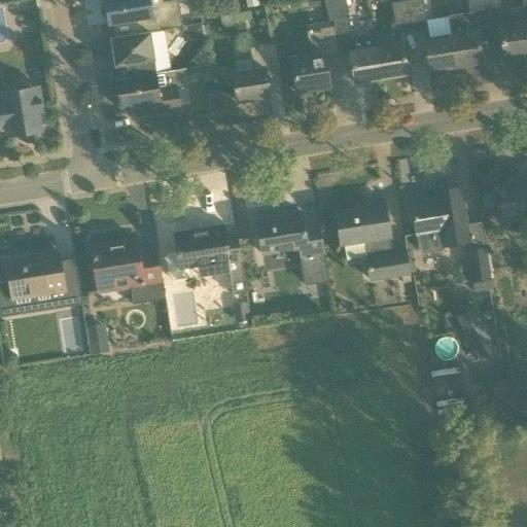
[(177,0),(175,0),(164,2),(163,0),(103,0),(104,3),(103,4),(101,5),(101,6),(100,8),(100,9),(100,11),(100,13),(101,14),(102,16),(103,18),(104,19),(105,19),(112,18),(115,37),(149,32),(182,27),(177,0)]
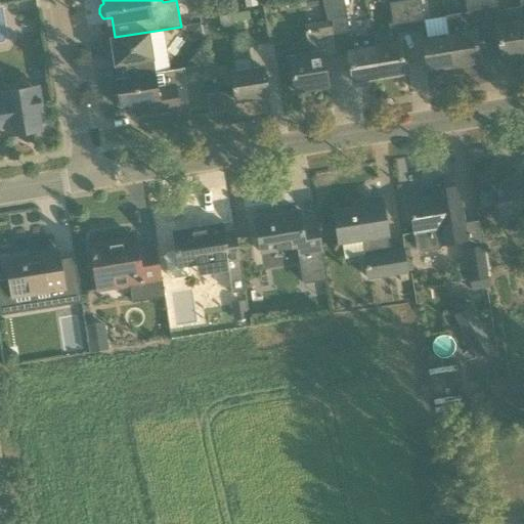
[(420,0),(408,0),(405,1),(409,31),(425,29),(420,0)]
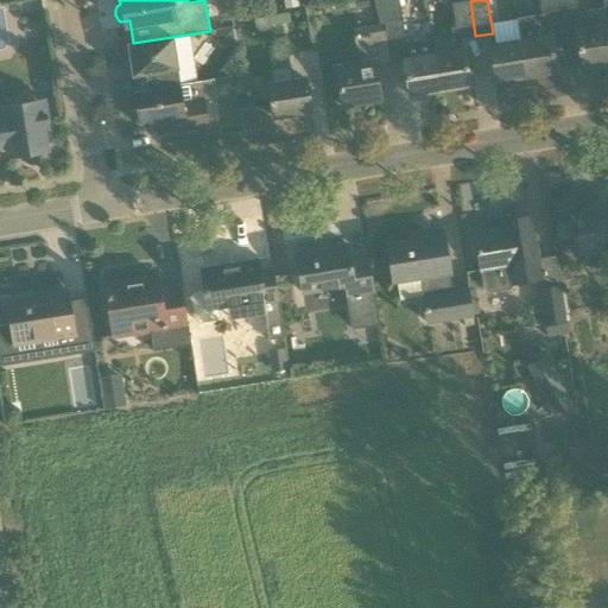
[(520,40),(525,76),(557,71),(549,24),(561,23),(557,0),(539,0),(543,17),(517,21),(520,40)]
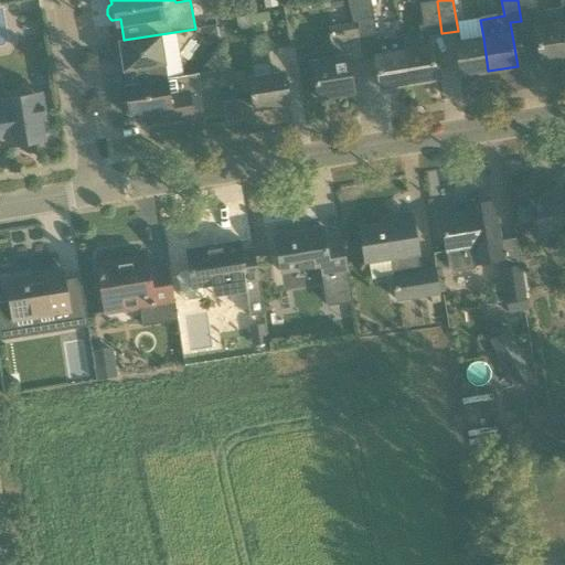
[(533,19),(535,28),(541,63),(564,59),(564,41),(560,7),(536,11),(534,0),(518,0),(521,21),(533,19)]
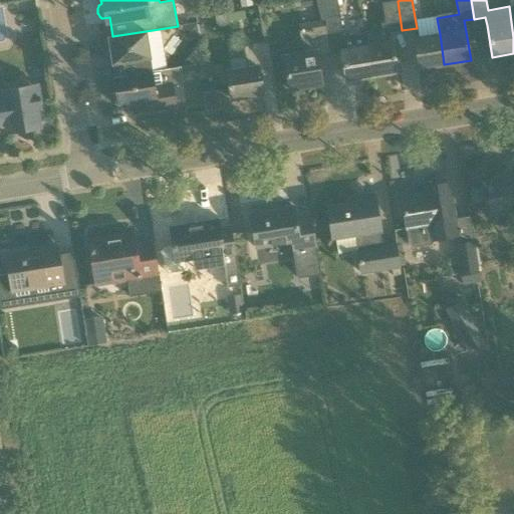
[(384,3),(381,3),(381,5),(384,23),(387,33),(391,32),(402,30),(398,1),(384,3)]
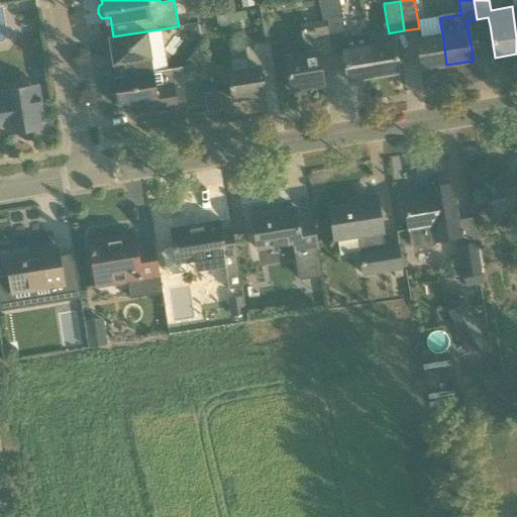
[(369,45),(367,33),(345,36),(341,17),(329,19),(327,8),(320,9),(322,20),(325,19),(332,54),(342,52),(347,81),(373,77),(369,45)]
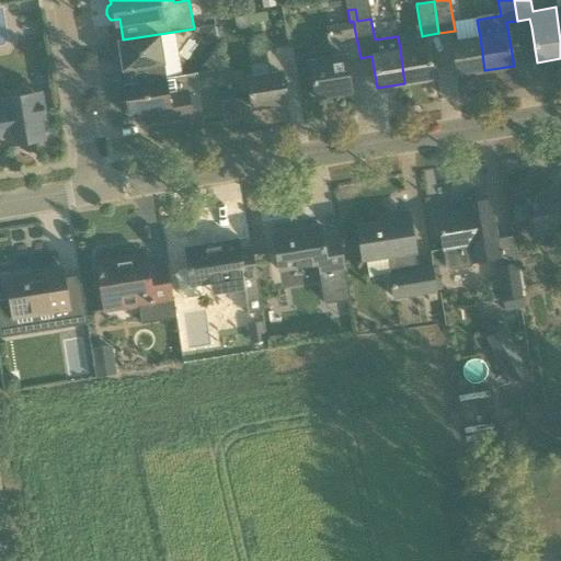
[(240,29),(251,26),(249,14),(233,18),(235,25),(240,29)]
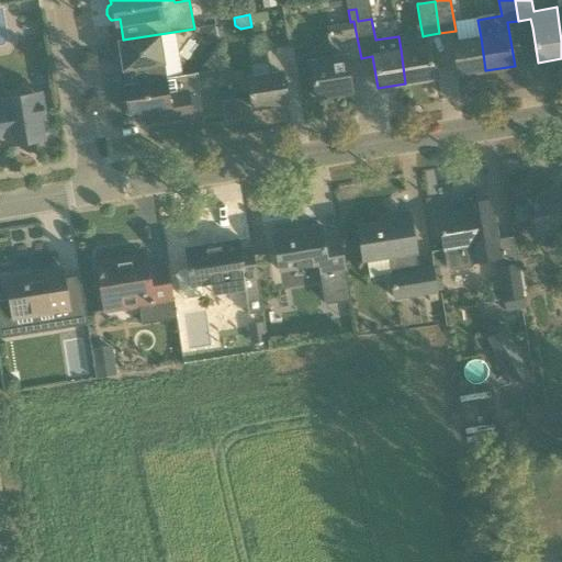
[(310,54),(298,55),(300,74),(301,74),(303,87),(314,85),(316,98),(351,92),(346,60),(361,58),(353,21),(350,22),(326,26),(327,33),(330,58),(311,60),(310,54)]
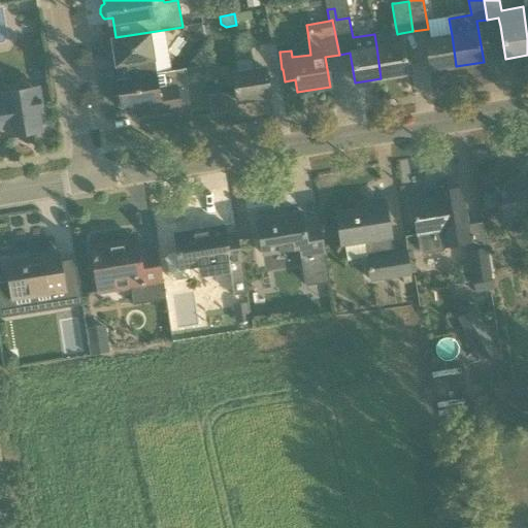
[(189,34),(198,39),(204,38),(202,25),(188,27),(189,34)]
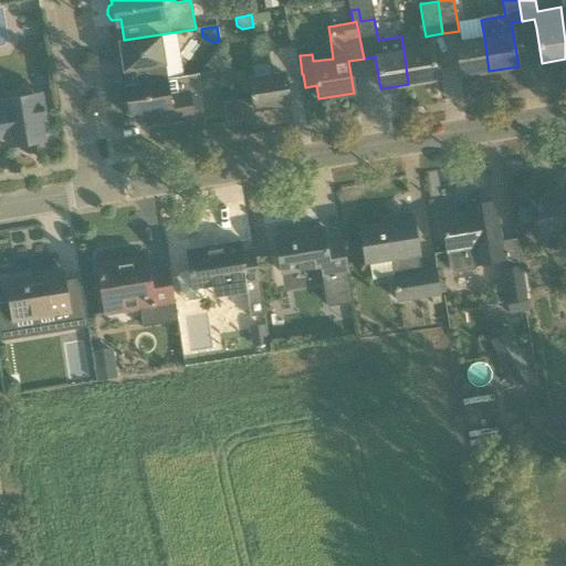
[(129,71),(132,84),(167,79),(160,34),(118,41),(123,72),(129,71)]
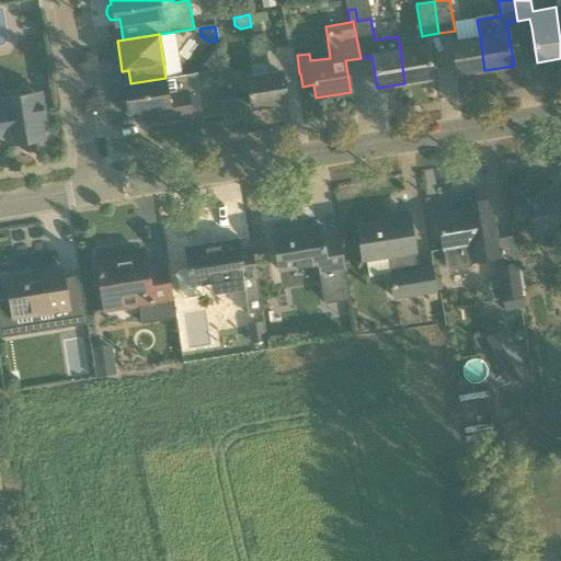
[(484,70),(480,37),(451,42),(457,75),(484,70)]
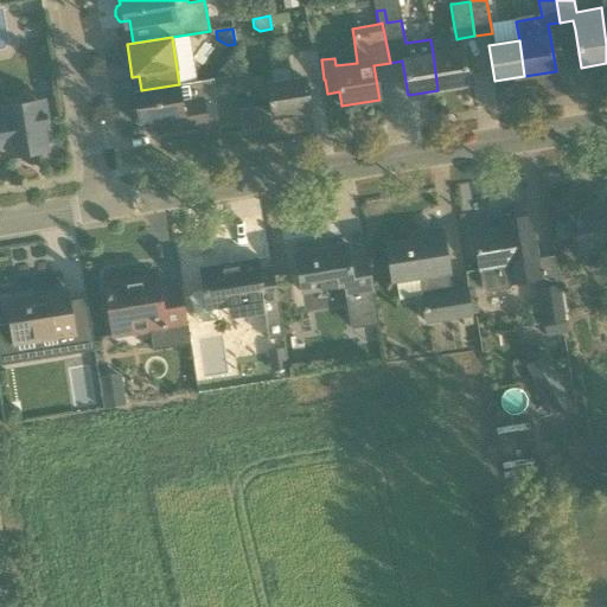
[(470,85),(462,49),(453,51),(433,53),(438,90),(470,85)]
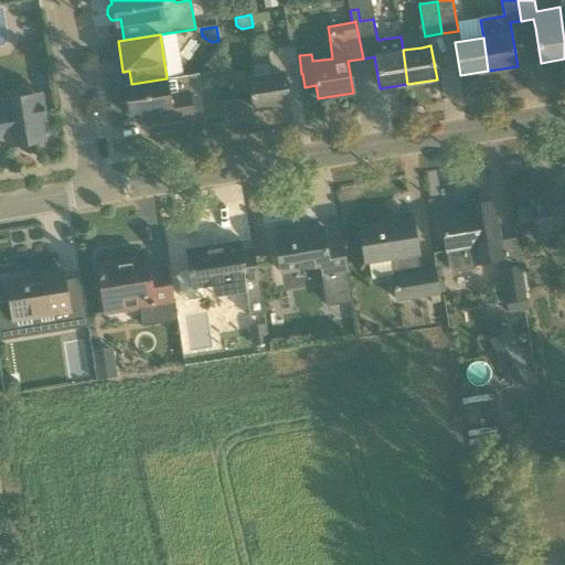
[(272,75),(254,78),(249,78),(254,108),(289,103),(285,77),(301,74),(299,55),(297,56),(295,46),(289,46),(267,51),(269,63),(272,75)]
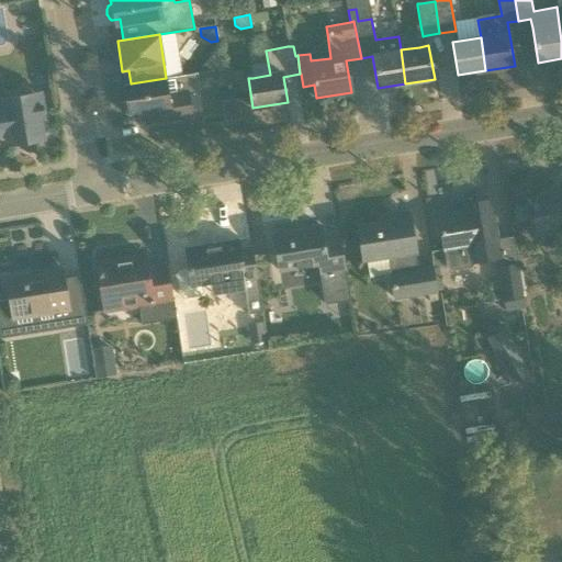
[(228,68),(218,69),(220,77),(223,79),(231,78),(228,68)]
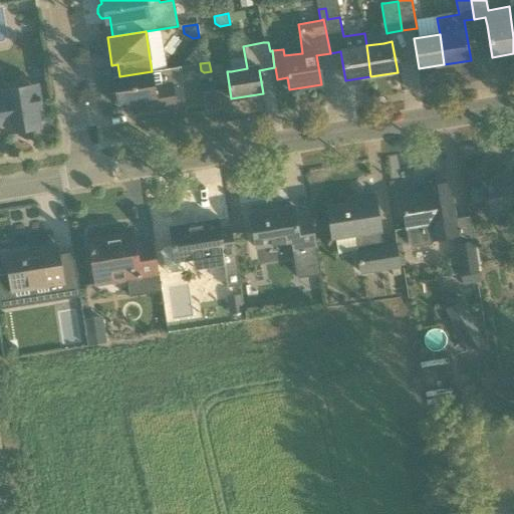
[(152,71),(119,76),(113,77),(115,91),(112,92),(114,104),(133,102),(135,114),(176,108),(172,84),(184,82),(181,66),(169,68),(152,71)]
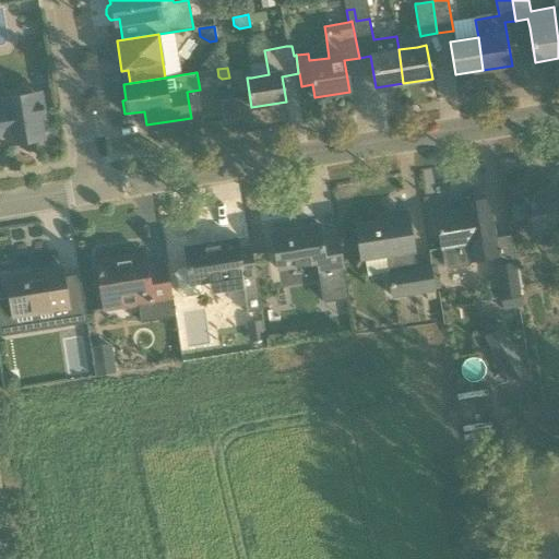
[(3,105),(0,105),(0,137),(9,135),(10,144),(45,139),(42,118),(46,118),(42,92),(2,98),(3,105)]
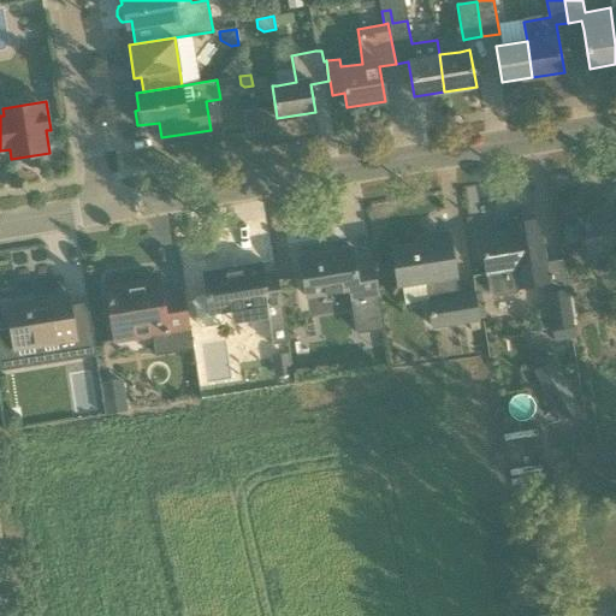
[(615,211),(582,217),(590,259),(615,254),(615,211)]
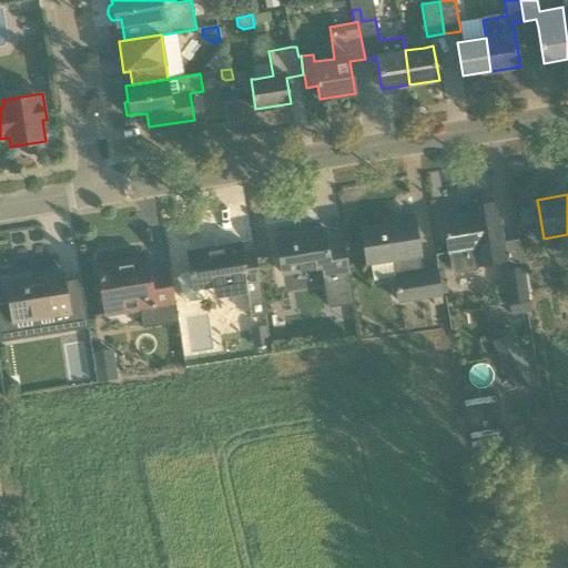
[(443,217),(446,240),(452,271),(458,274),(475,271),(478,266),(505,262),(496,202),(469,205),(470,213),(443,217)]
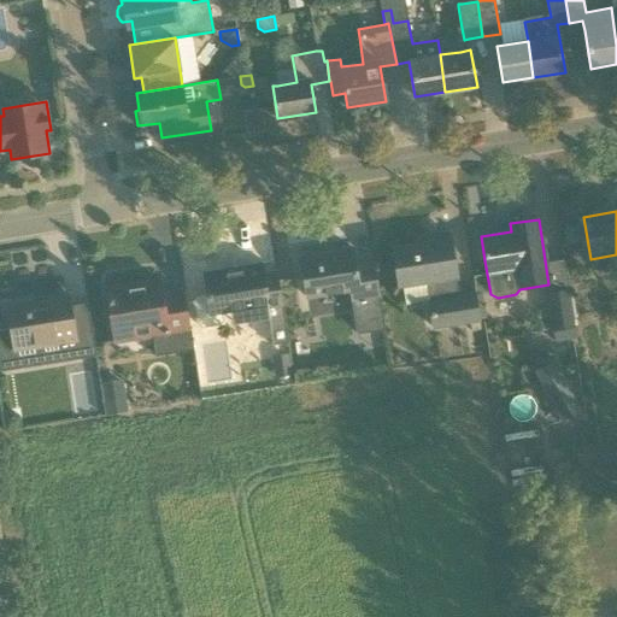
[(459,294),(457,278),(450,234),(428,238),(428,242),(393,248),(400,288),(425,285),(428,301),(433,330),(470,324),(480,322),(481,322),(476,292),(459,294)]
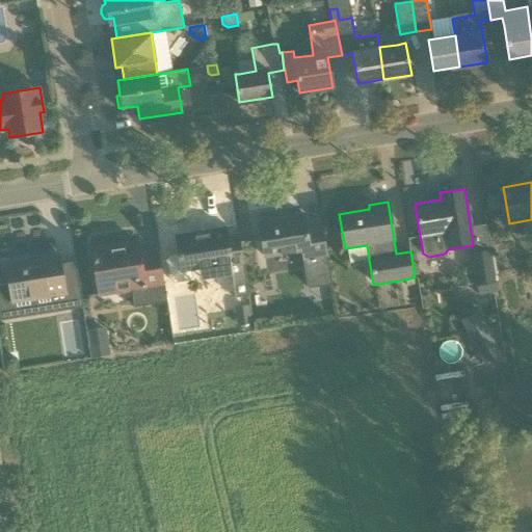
[(330,282),(326,258),(322,228),(308,231),(304,214),(259,222),(264,256),(303,248),(309,286),(330,282)]
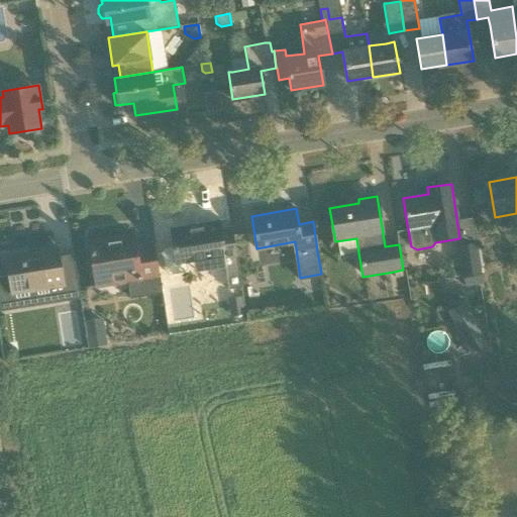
[(171,228),(174,246),(165,247),(162,250),(166,272),(169,275),(184,273),(187,270),(186,261),(193,260),(194,272),(224,267),(228,289),(241,287),(231,227),(219,229),(218,221),(171,228)]
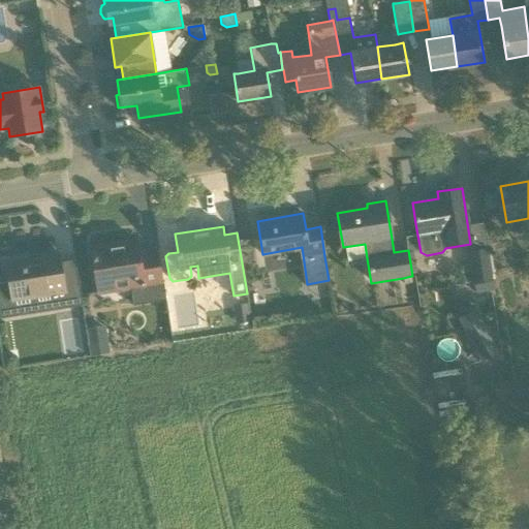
[(165,300),(162,282),(156,249),(155,249),(156,256),(141,258),(137,240),(91,247),(98,291),(129,287),(132,305),(165,300)]
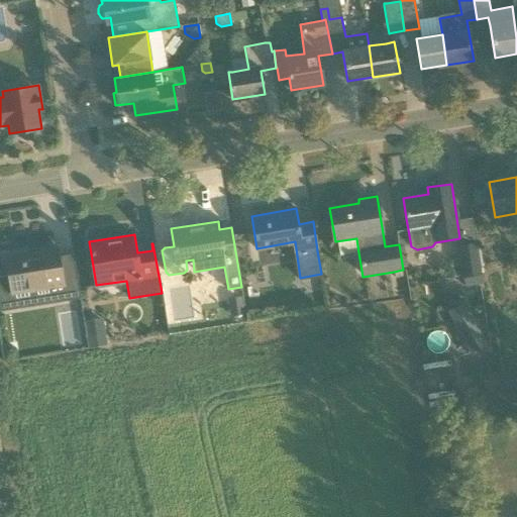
[(462,278),(483,275),(478,243),(457,246),(462,278)]
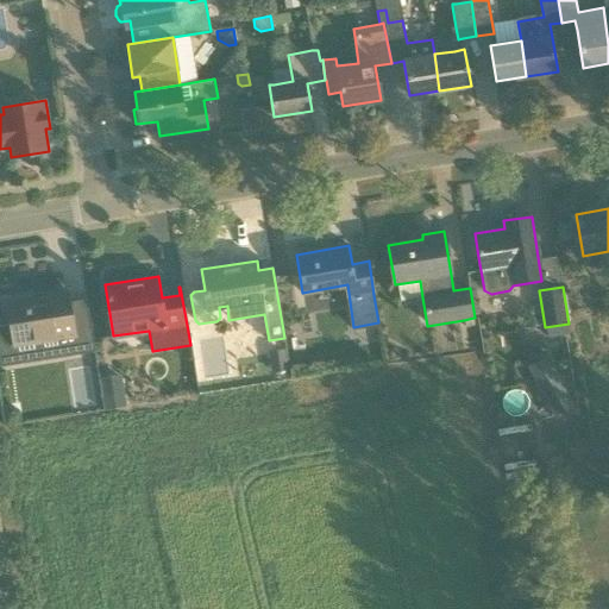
[(70,302),(69,297),(50,301),(31,303),(30,296),(7,301),(11,324),(0,325),(0,363),(0,366),(11,365),(22,363),(19,345),(60,338),(62,352),(73,351),(74,355),(87,353),(95,352),(87,300),(86,300),(86,302),(70,305),(70,302)]
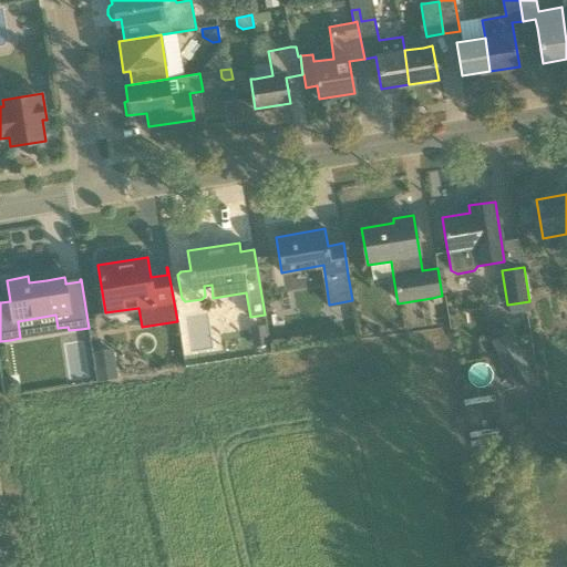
[(529,301),(507,305),(508,315),(531,311),(529,301)]
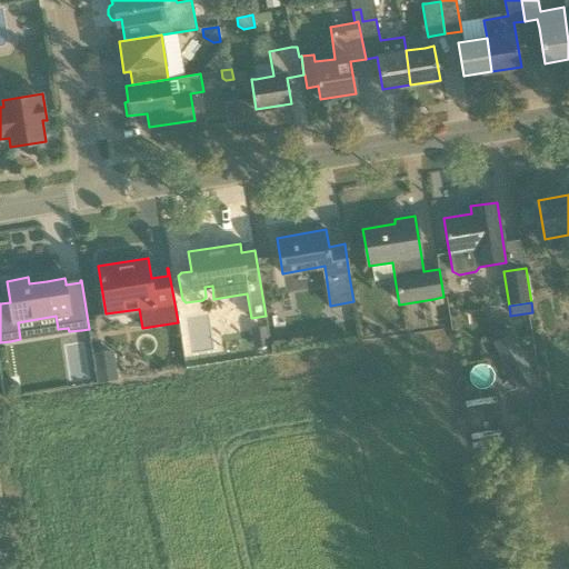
[(266,326),(252,328),(256,347),(269,345),(266,326)]
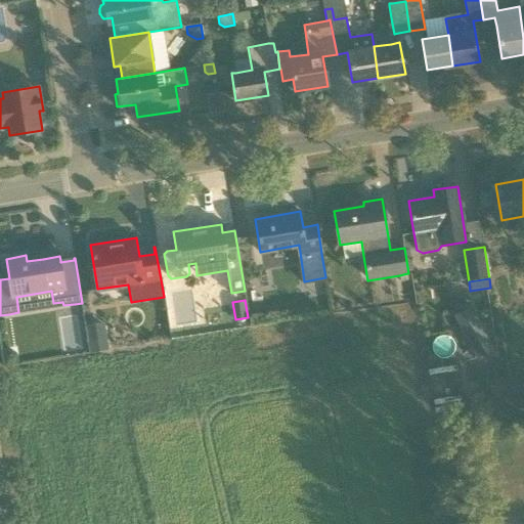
[(103,322),(85,325),(84,325),(88,353),(108,349),(103,322)]
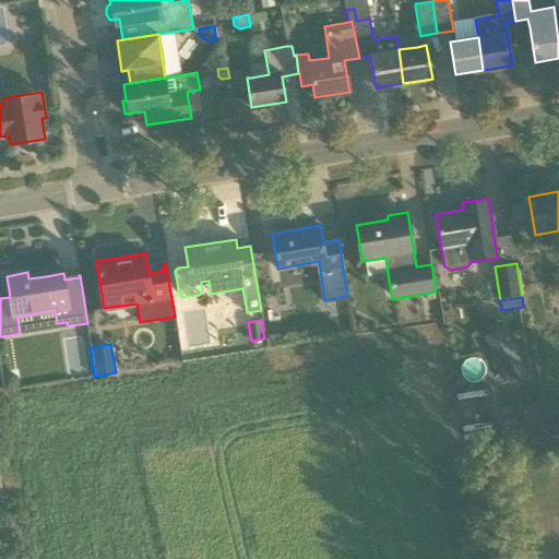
[(526,372),(511,344),(494,354),(509,382),(526,372)]
